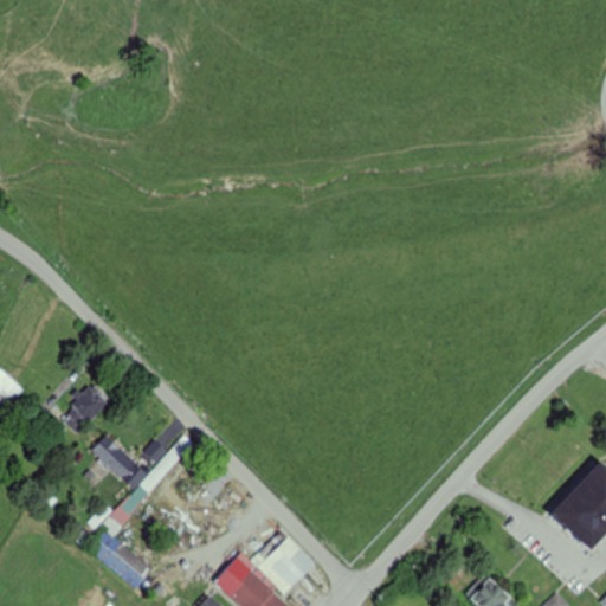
[(0,405),(1,406),(6,401),(12,406),(26,391),(1,369),(0,371),(0,405)]
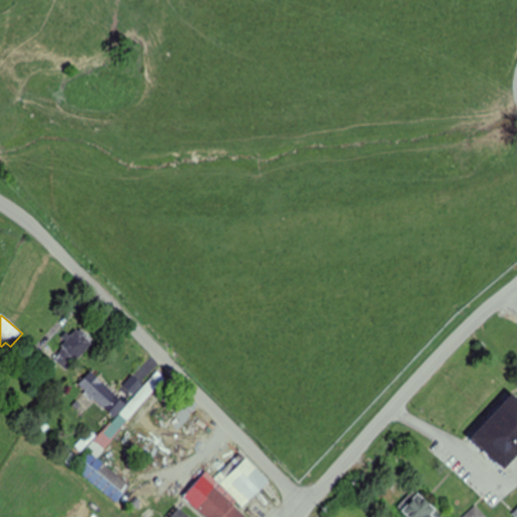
[(78,385),(104,411),(118,397),(92,372),(78,385)]
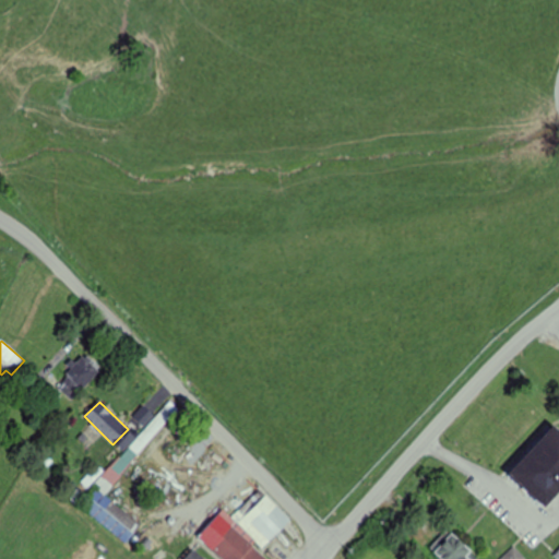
[(511,472),(547,504),(558,490),(558,425),(556,423),(511,472)]
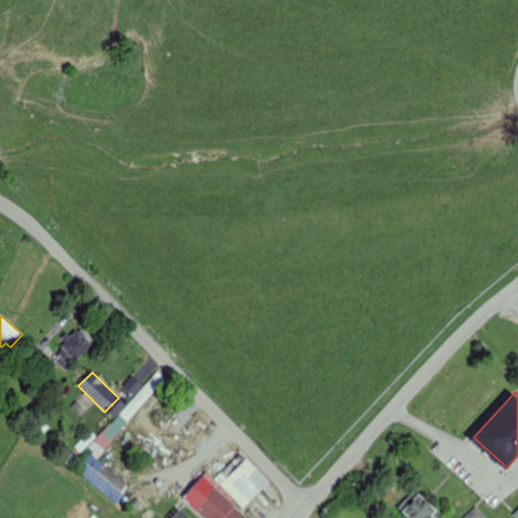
[(117,503),(131,487),(91,454),(78,470),(117,503)]
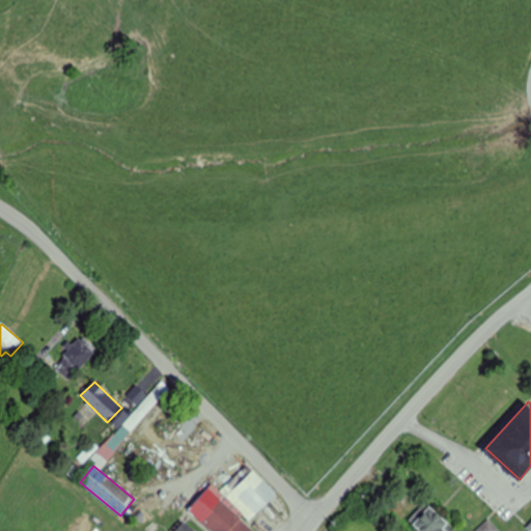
[(210,530),(253,530),(248,525),(278,494),(252,470),(226,498),(212,484),(188,509),(210,530)]
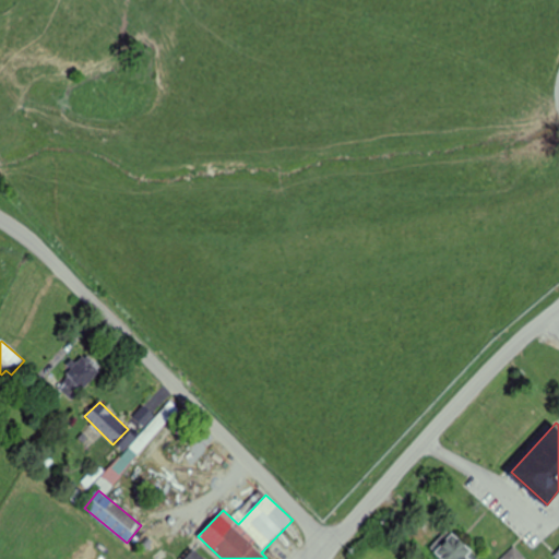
[(474,558),(471,556),(473,552),(451,532),(432,550),(441,558),(474,558)]
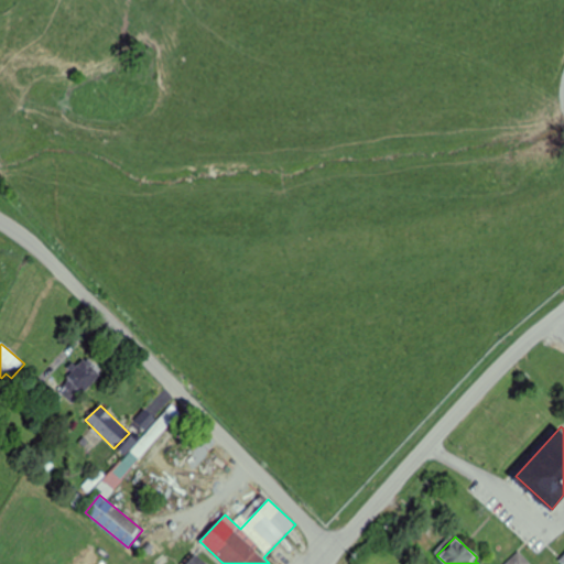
[(531,563),(519,552),(507,563),(531,563)]
